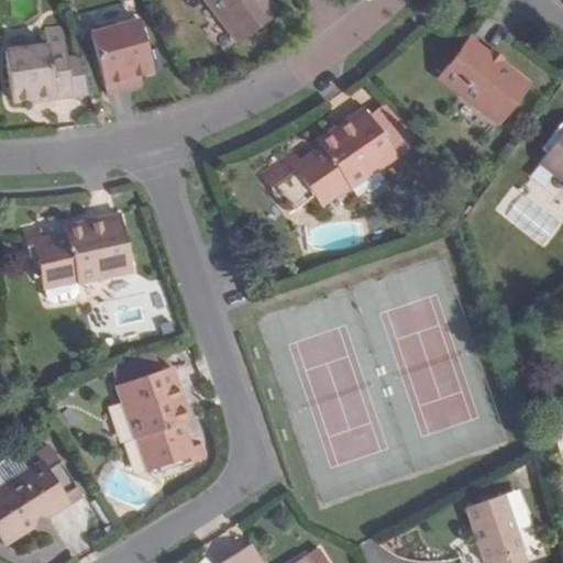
[(203,0),(238,43),(277,13),(266,0),(203,0)]
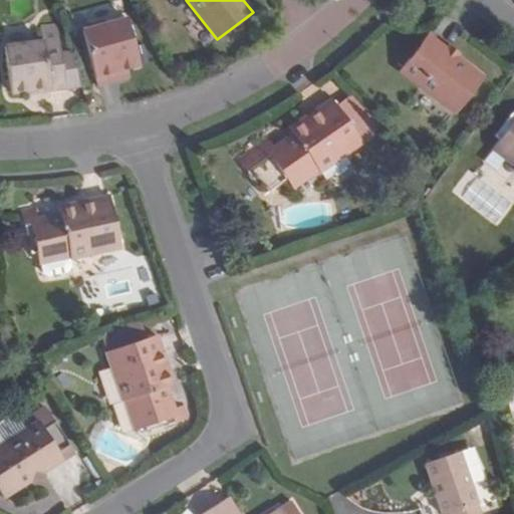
[(140,67),(127,20),(82,32),(97,87),(120,80),(119,73),(140,67)]
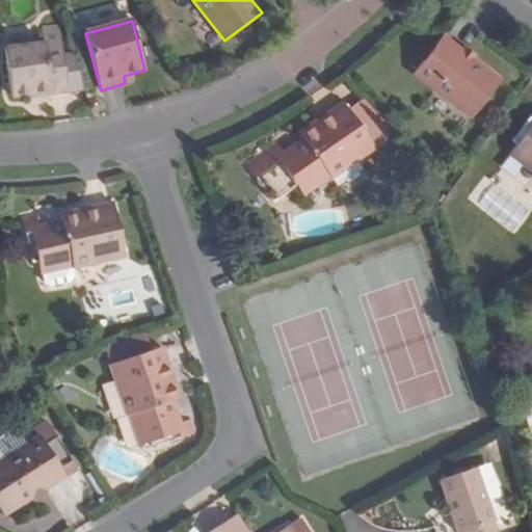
[(45,45),(4,50),(10,99),(51,92),(52,94),(69,91),(59,26),(43,29),(45,45)]
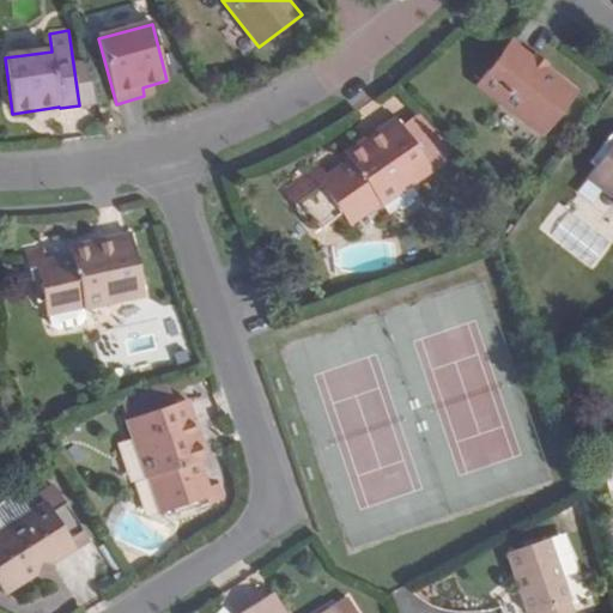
[(545,137),(576,95),(546,72),(530,60),(509,43),(477,85),(545,137)]
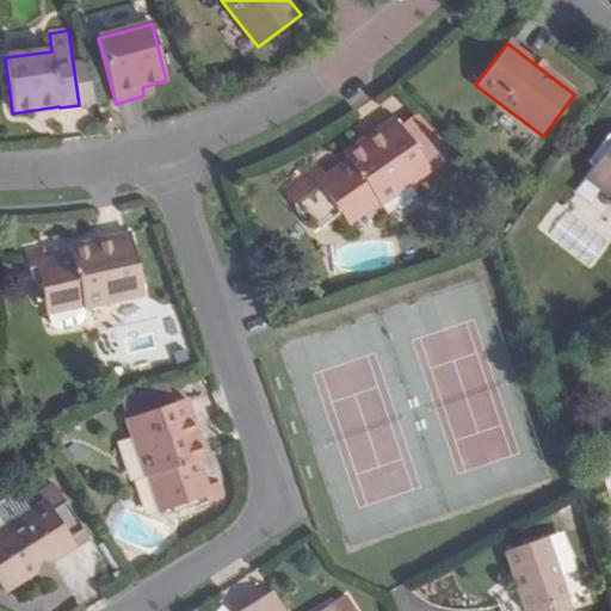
[(534,54),(529,60),(544,72),(549,66),(534,54)]
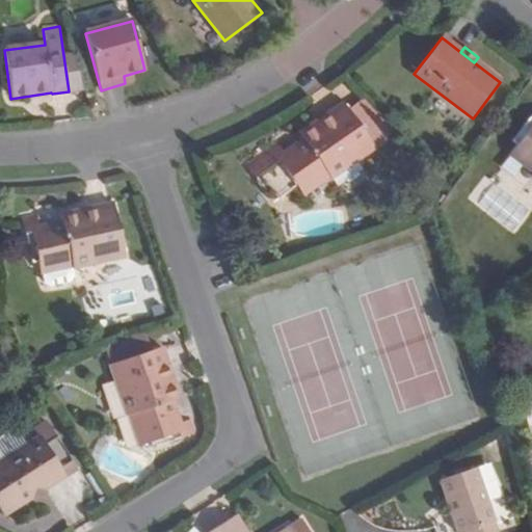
[(364,100),(348,111),(373,145),(389,134),(364,100)]
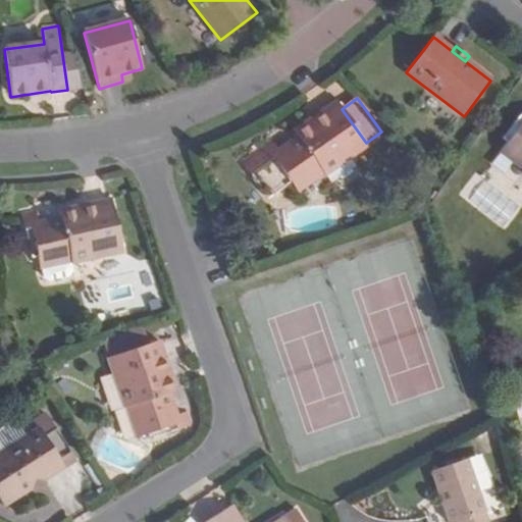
[(278,151),(272,143),(241,164),(266,198),(290,183),(297,193),(323,174),(324,176),(368,146),(366,143),(336,102),(293,132),(297,138),(278,151)]
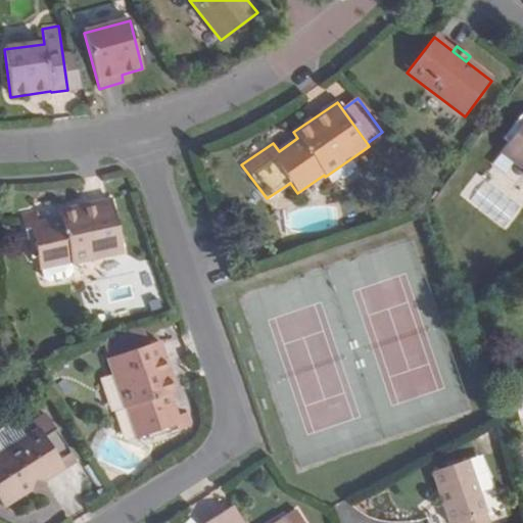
[(522,110),(503,139),(507,142),(500,152),(522,170),(522,110)]
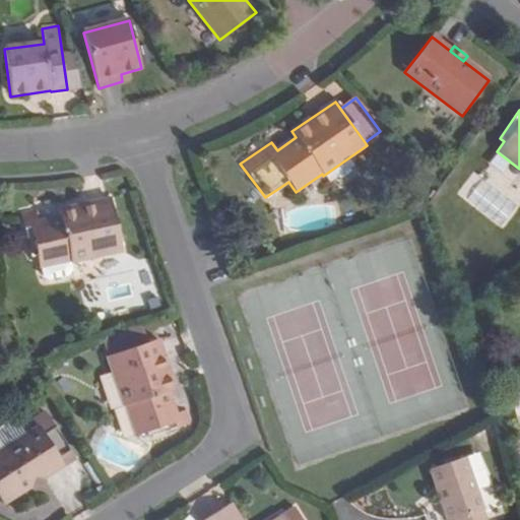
[(37,212),(20,215),(29,250),(34,248),(39,267),(70,260),(70,263),(122,251),(111,199),(59,211),(60,217),(39,222),(37,212)]
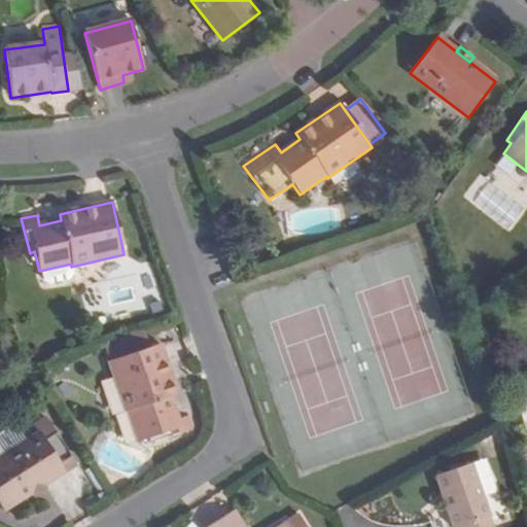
[(103,344),(108,361),(150,347),(144,329),(103,344)]
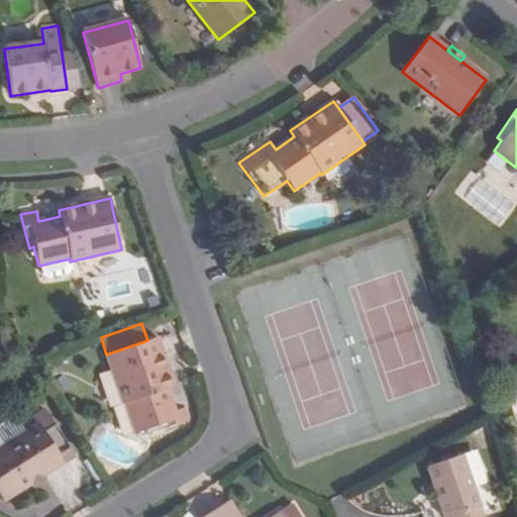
[(147,340),(106,354),(122,405),(128,403),(137,433),(144,431),(146,437),(188,423),(184,409),(174,412),(167,390),(174,388),(158,337),(147,340)]
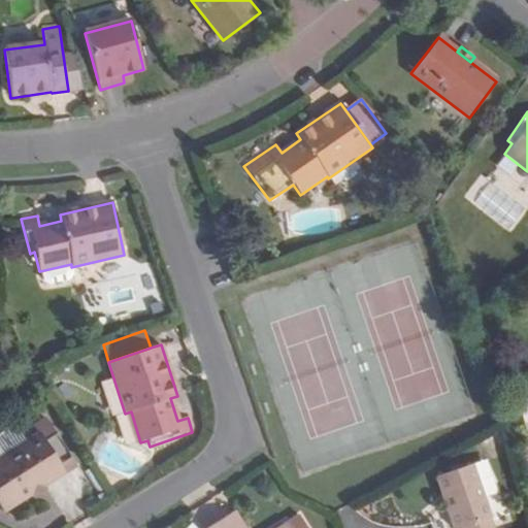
[(0,509),(1,513),(31,494),(45,485),(75,464),(47,420),(34,428),(38,433),(0,457),(0,509)]
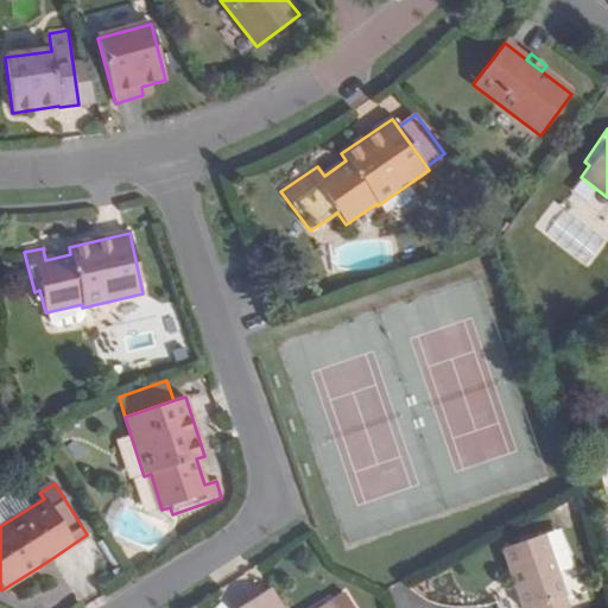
[(563,607),(539,538),(498,551),(517,607),(563,607)]
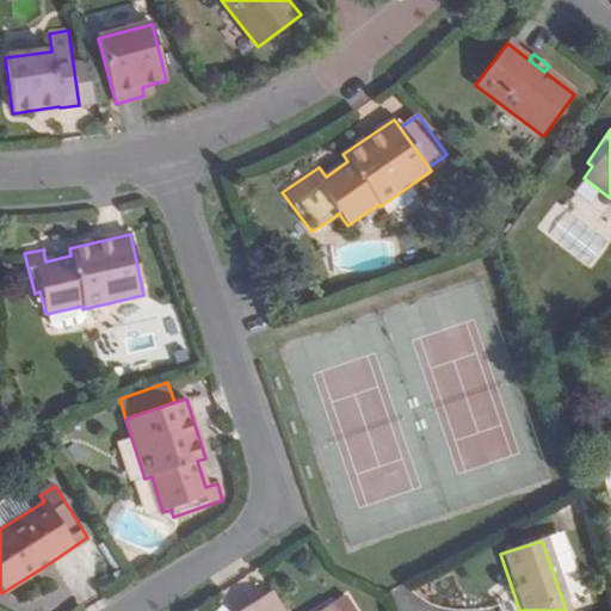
[(56,567),(53,561),(36,572),(39,578),(56,567)]
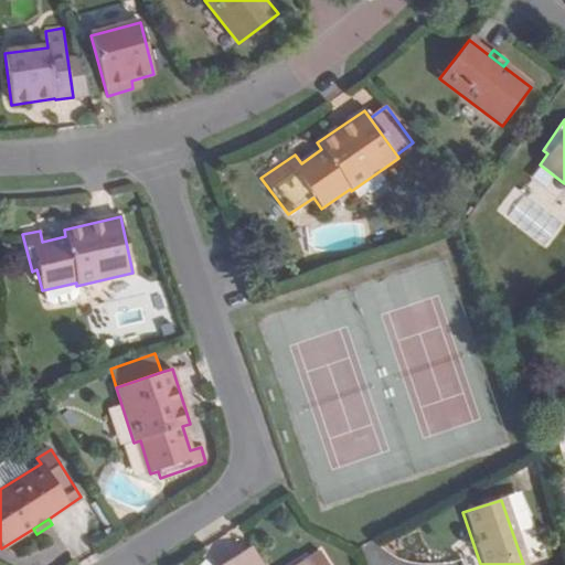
[(264,564),(252,546),(245,551),(254,564),(264,564)]
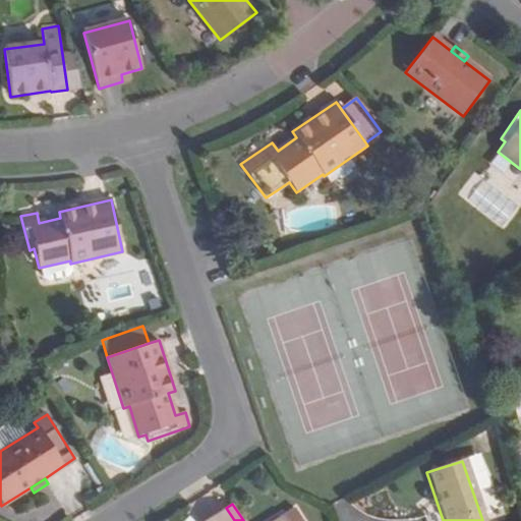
[(287,520),(284,516),(275,520),(234,520),(226,508),(205,520),(287,520)]
